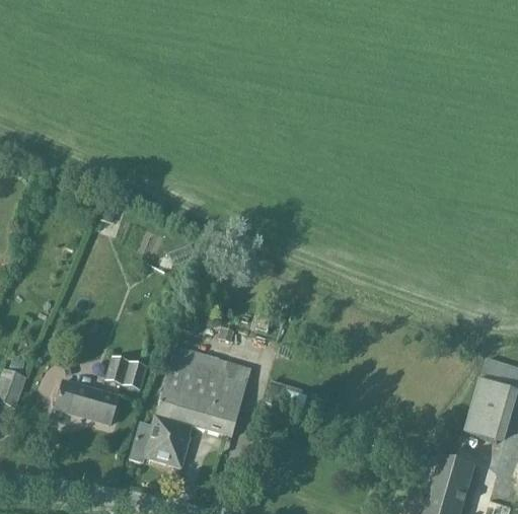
[(83,190),(80,196),(82,202),(94,207),(98,197),(83,190)]
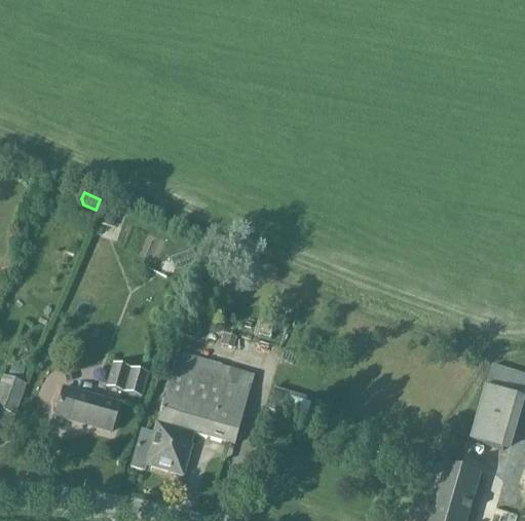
[(101,221),(112,224),(117,211),(106,207),(101,221)]
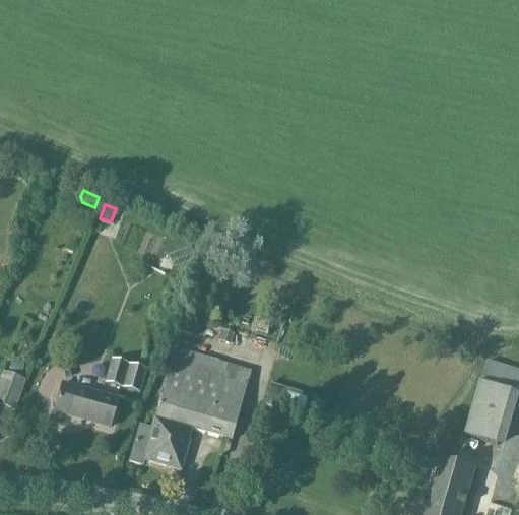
[(232,341),(235,330),(221,326),(218,337),(232,341)]
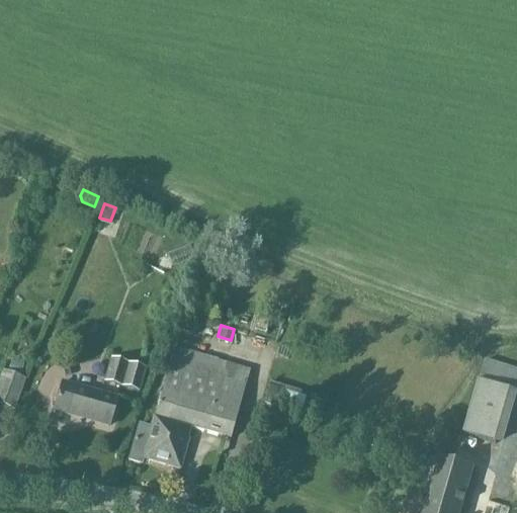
[(140,420),(128,457),(144,461),(144,458),(181,466),(191,425),(231,435),(251,366),(174,345),(151,423),(140,420)]
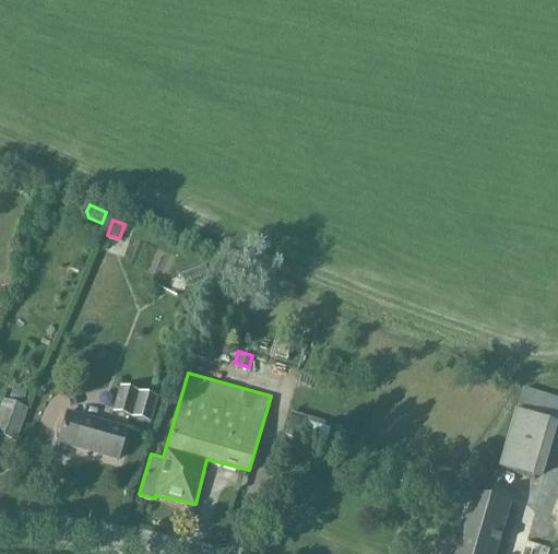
[(151,421),(158,395),(120,384),(113,410),(151,421)]
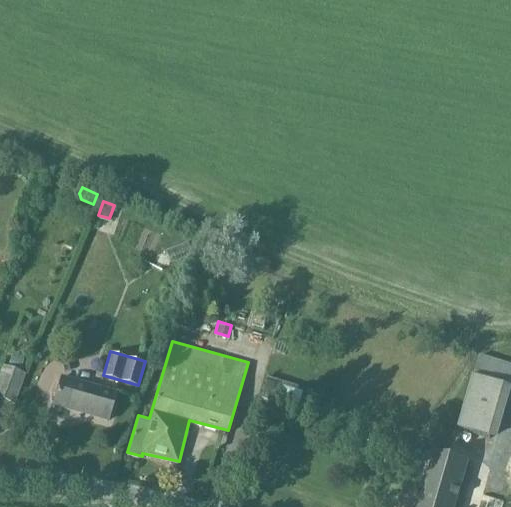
[(20,366),(24,357),(12,352),(9,362),(20,366)]
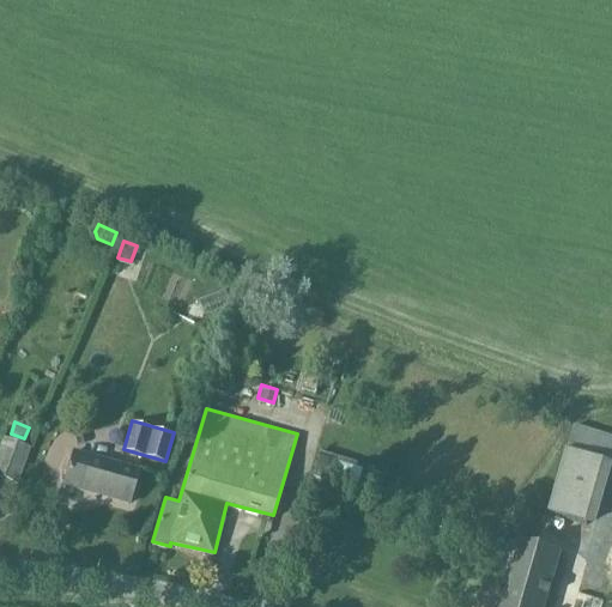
[(598,524),(611,472),(611,431),(576,423),(569,448),(550,510),(598,524)]
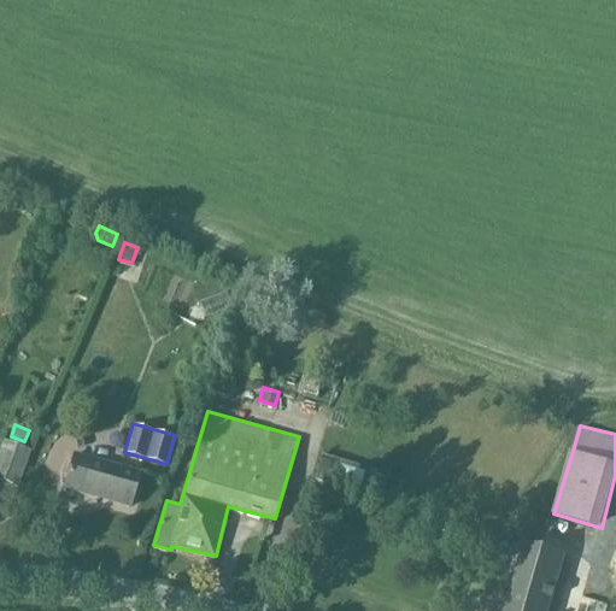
[(0,442),(0,477),(19,485),(31,447),(3,436),(0,442)]
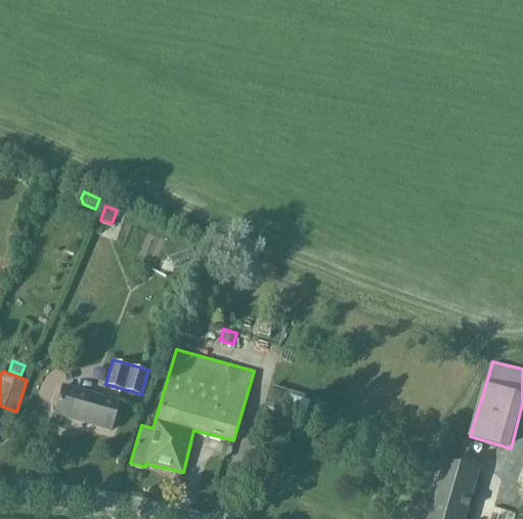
[(55,411),(112,427),(119,398),(64,382),(55,411)]
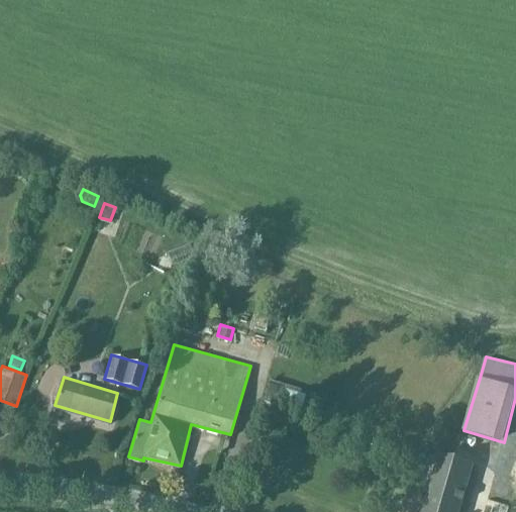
[(304,411),(309,392),(271,380),(265,399),(304,411)]
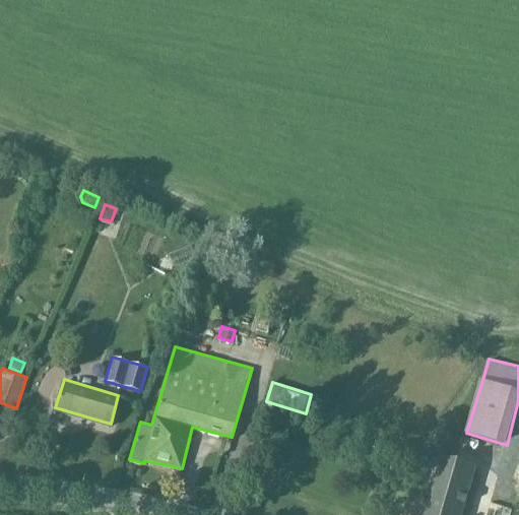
[(463,514),(477,464),(442,455),(425,514),(463,514)]
